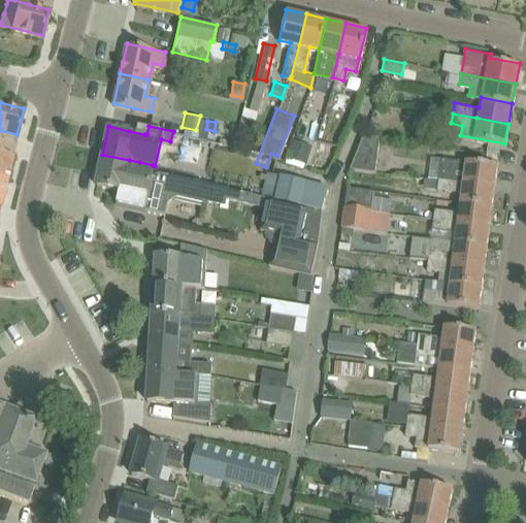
[(0,144),(13,148),(17,135),(0,131),(0,144)]
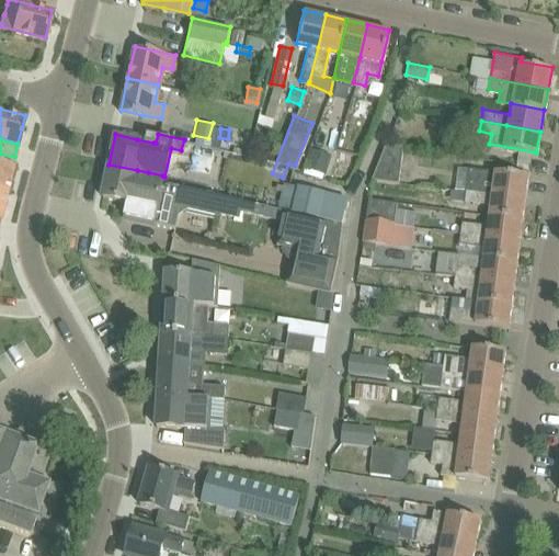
[(384,142),(369,178),(396,181),(401,144),(384,142)]
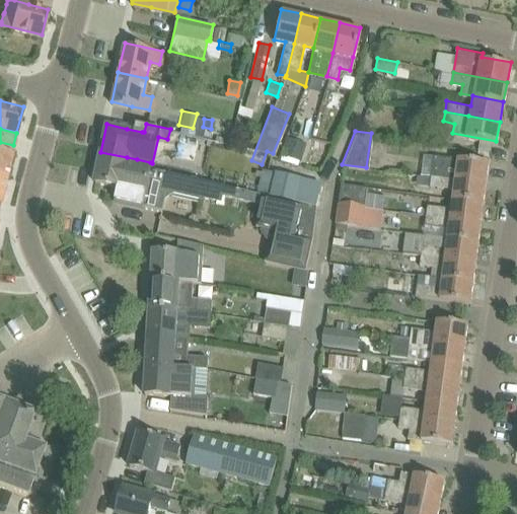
[(280,152),(300,159),(306,140),(286,134),(280,152)]
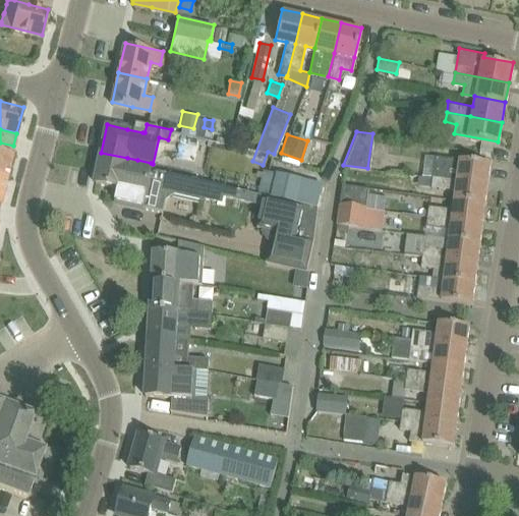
[(0,176),(5,177),(11,153),(0,150),(0,176)]
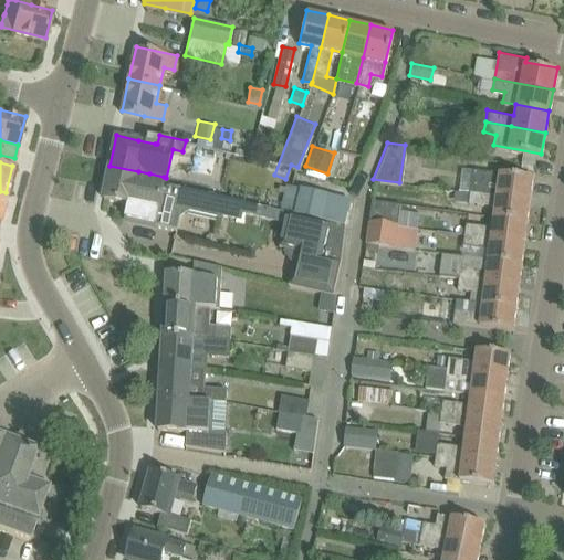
[(158,201),(179,207),(185,186),(179,185),(163,181),(164,177),(149,173),(138,171),(110,166),(103,196),(108,197),(117,199),(128,201),(125,218),(154,223),(158,201)]
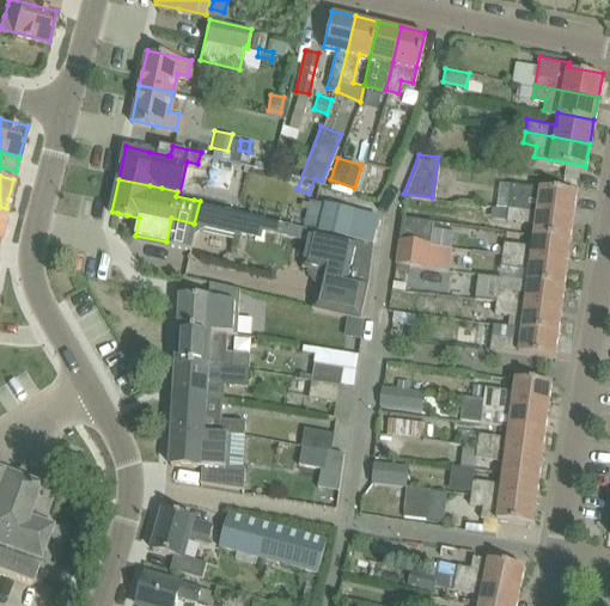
[(508,204),(508,206),(572,214),(575,190),(500,181),(498,203),(508,204)]
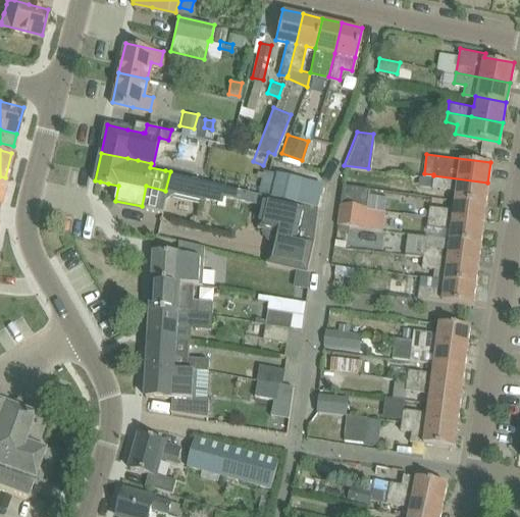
[(275,170),(270,196),(317,207),(321,183),(275,170)]
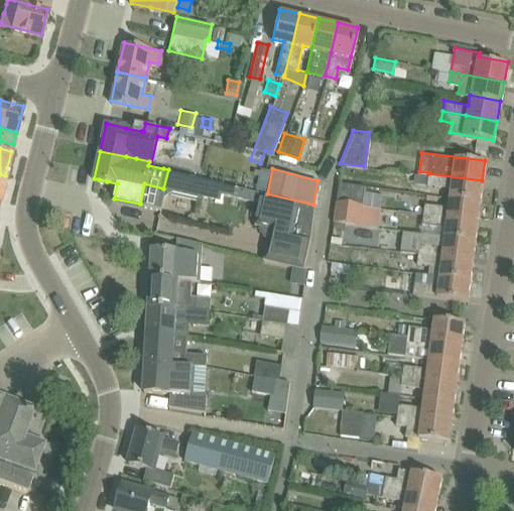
[(232,184),(168,169),(163,188),(201,197),(202,195),(218,199),(220,192),(259,200),(260,193),(261,190),(237,185),(232,184)]
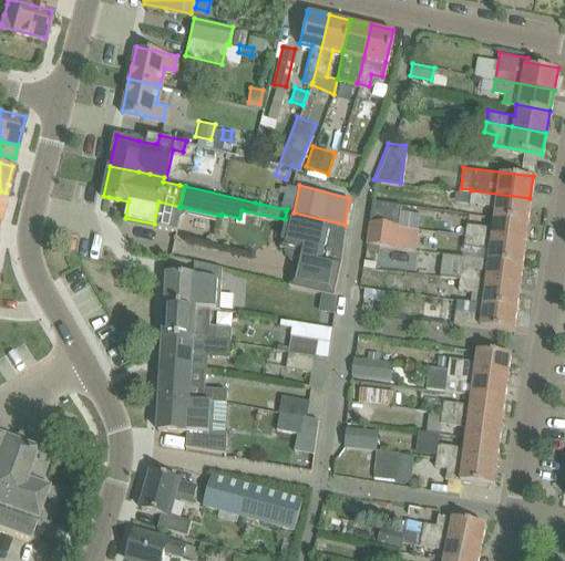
[(494,204),(492,216),(526,220),(530,198),(471,190),(469,200),(494,204)]
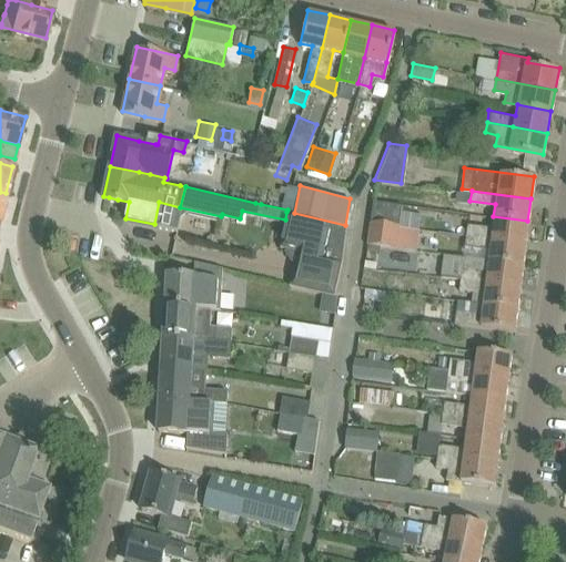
[(373,198),(370,220),(398,224),(402,203),(373,198)]
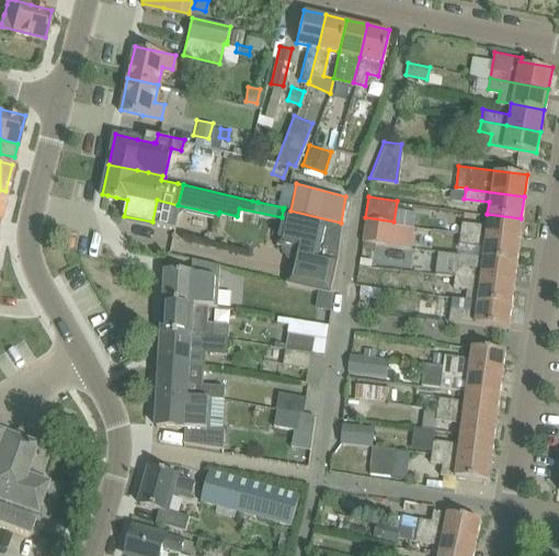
[(341,223),(291,211),(283,210),(275,242),(293,247),(285,281),(329,291),(337,258),(341,223)]
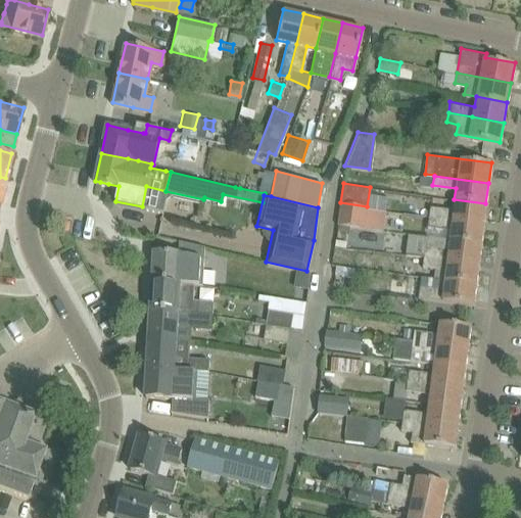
[(429,204),(428,216),(452,220),(483,224),(485,203),(454,199),(453,207),(429,204)]
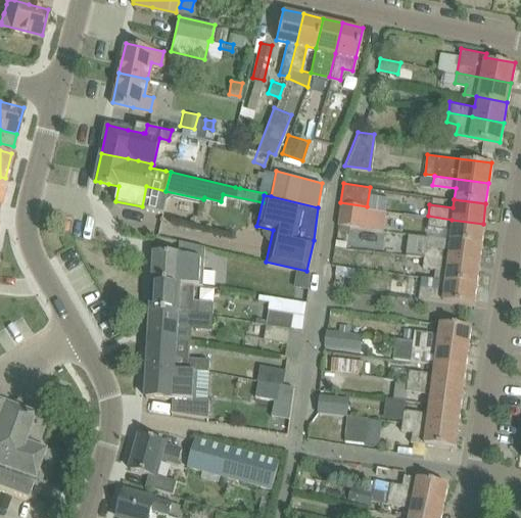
[(340,202),(337,223),(364,227),(367,206),(340,202)]
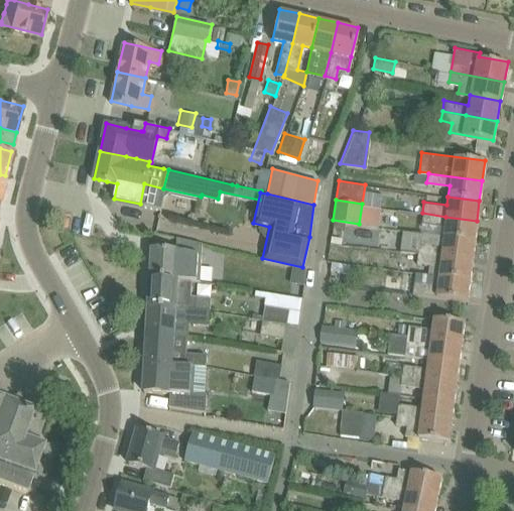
[(444,226),(442,236),(474,240),(477,221),(445,217),(422,213),(421,223),(444,226)]
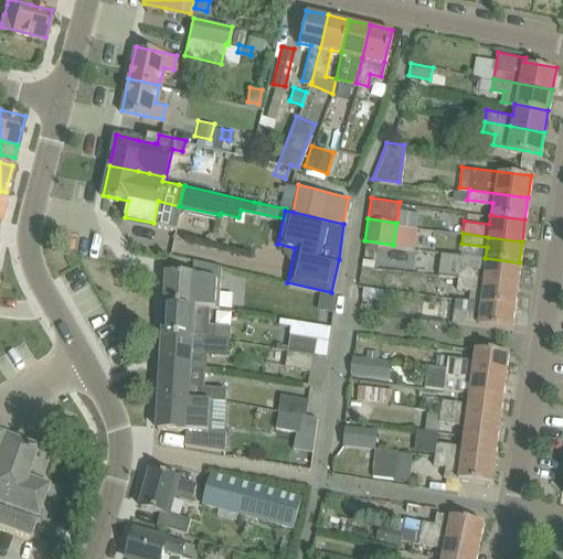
[(458,264),(457,275),(457,277),(517,285),(519,262),(485,258),(484,267),(458,264)]
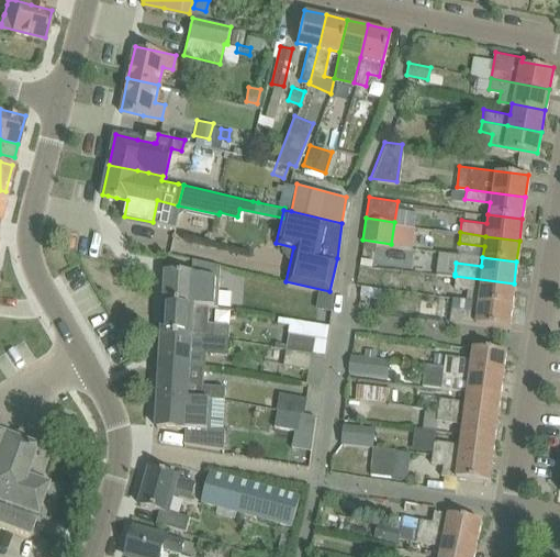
[(165,270),(164,301),(191,303),(208,303),(209,288),(230,288),(231,274),(165,270)]
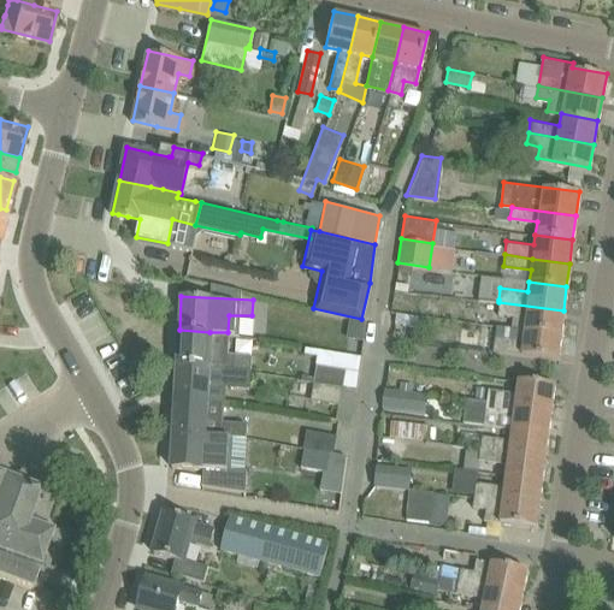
[(523,326),(523,330),(560,335),(564,311),(499,302),(499,300),(477,297),(476,311),(497,314),(497,312),(513,314),(511,325),(523,326)]
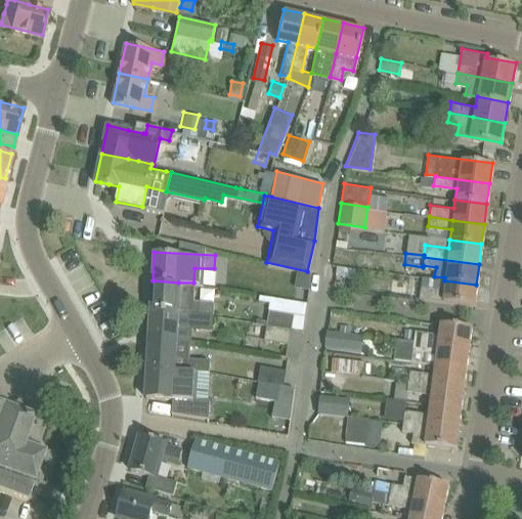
[(153,280),(150,309),(192,311),(198,312),(213,312),(213,301),(193,300),(193,283),(178,283),(153,280)]
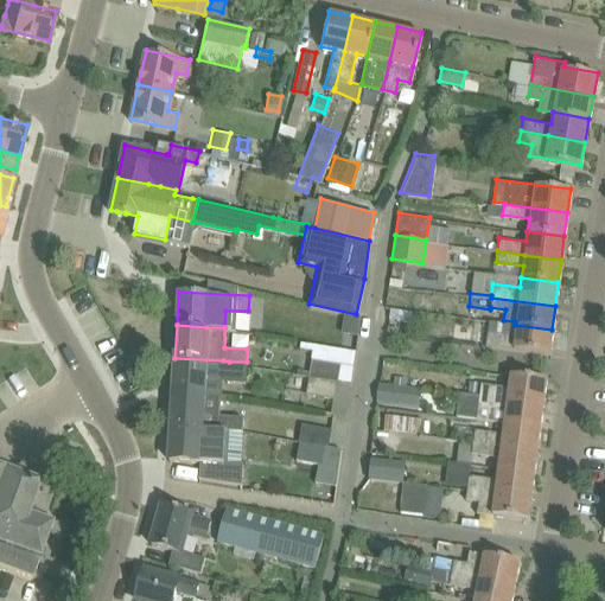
[(552,330),(515,325),(514,333),(486,331),(485,343),(549,352),(552,330)]
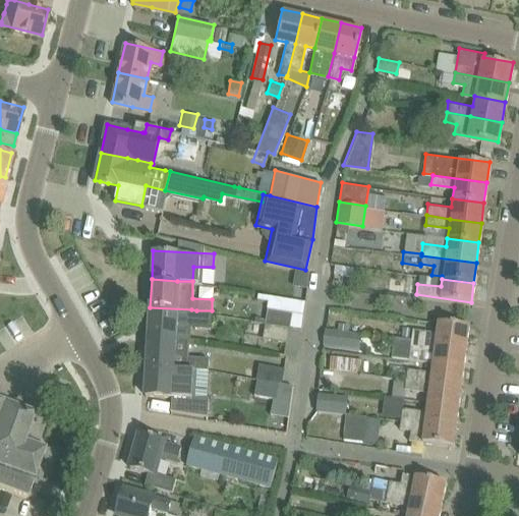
[(267,307),(265,321),(300,327),(304,300),(285,296),(257,291),(256,297),(267,299),(266,306),(267,307)]
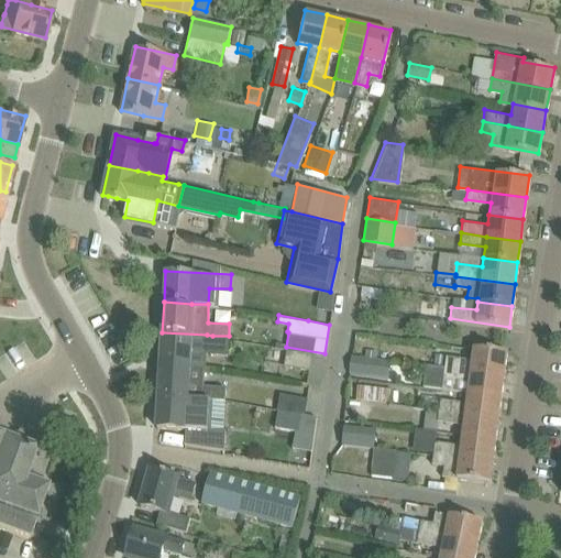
[(162,332),(160,363),(188,364),(205,365),(206,351),(227,353),(228,350),(229,336),(212,336),(207,335),(162,332)]
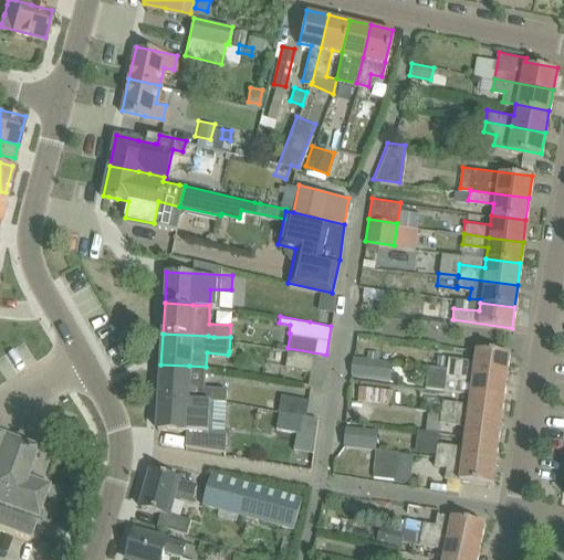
[(366,347),(366,356),(376,357),(377,349),(366,347)]
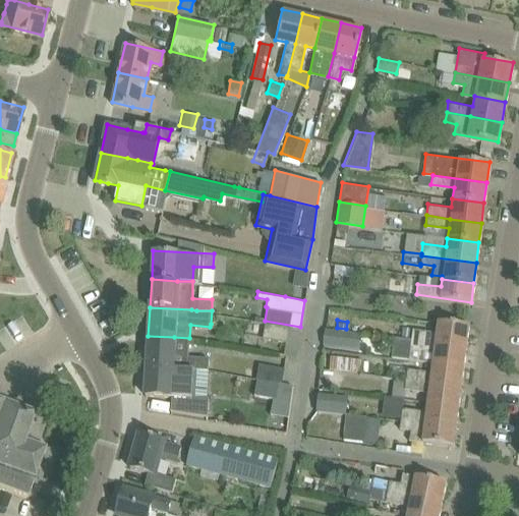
[(412,328),(411,336),(434,339),(466,343),(468,324),(437,320),(435,331),(412,328)]
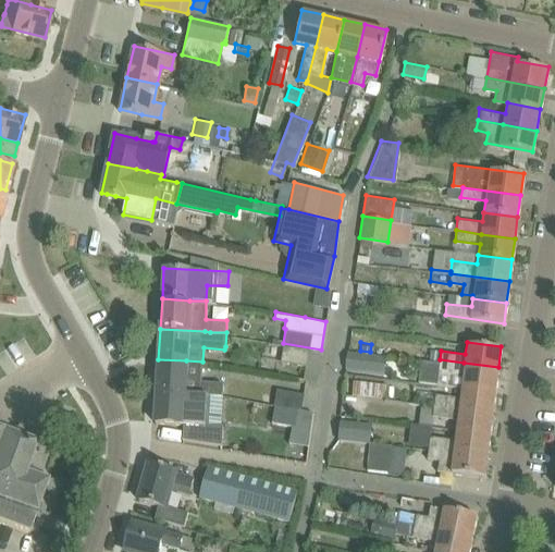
[(321,350),(283,343),(280,359),(305,364),(303,378),(317,380),(321,350)]
